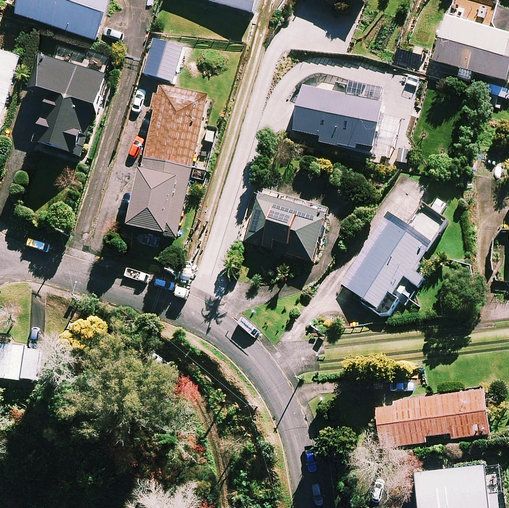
[(6,0),(5,3),(16,7),(14,13),(94,39),(106,0),(6,0)]
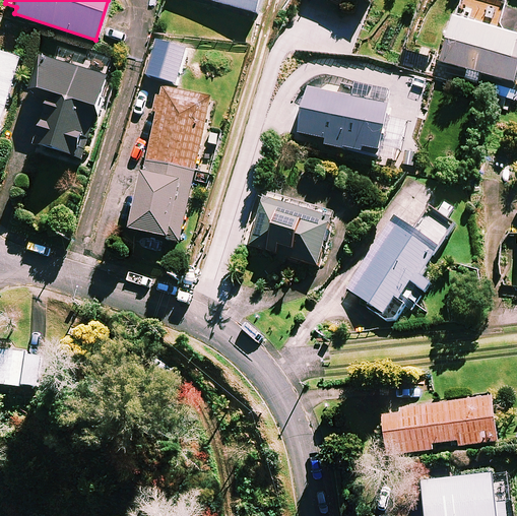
[(213,0),(255,12),(259,0),(213,0)]
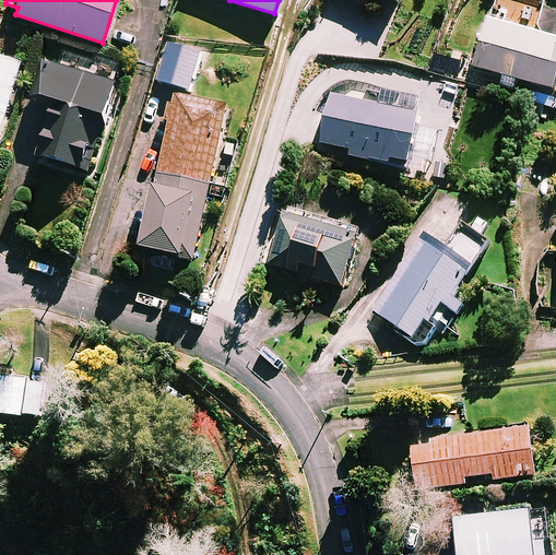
[(555,67),(555,37),(482,16),(469,63),(551,87),(555,67)]
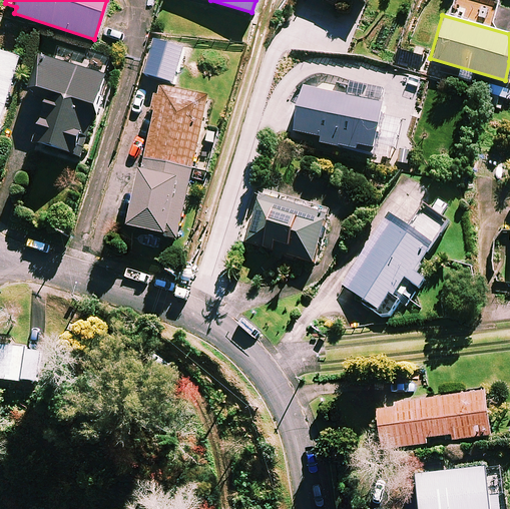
[(0,114),(18,55),(0,49),(0,114)]
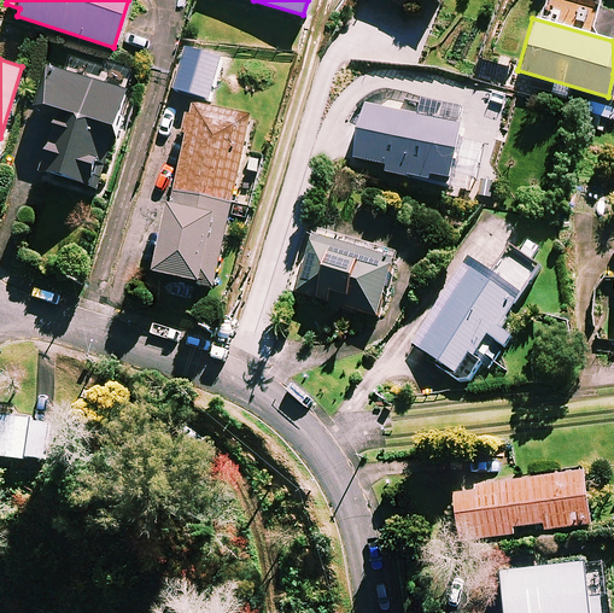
[(128,92),(51,68),(39,106),(58,112),(41,168),(94,185),(111,132),(115,133),(128,92)]
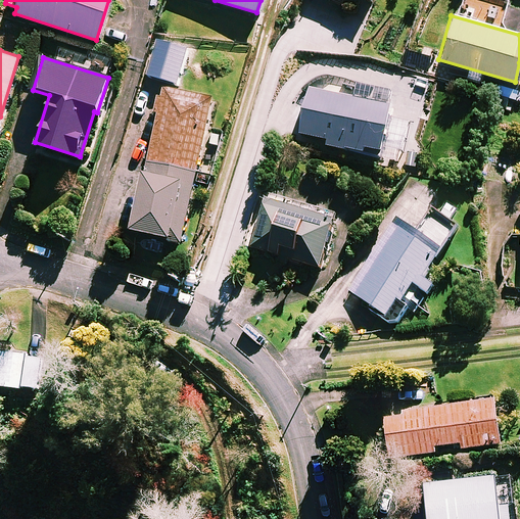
[(390,103),(308,84),(297,131),(326,137),(325,142),(379,154),(390,103)]
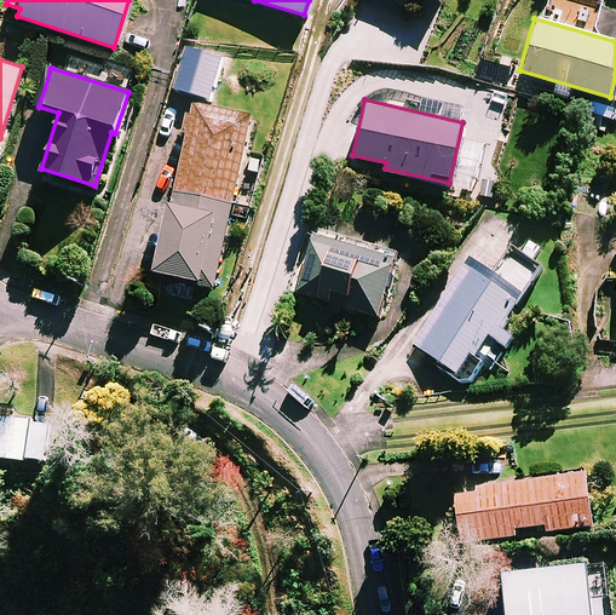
[(248,116),(191,104),(167,216),(165,216),(153,271),(213,283),(248,116)]
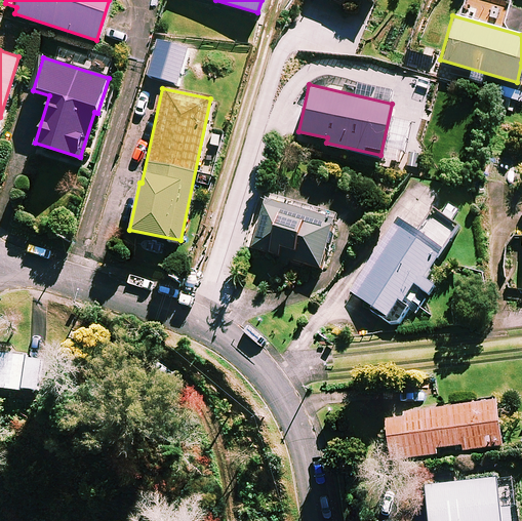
[(438,196),(410,177),(392,205),(397,209),(389,223),(393,225),(348,289),(395,322),(407,304),(413,308),(432,282),(423,275),(455,227),(429,208),(438,196)]
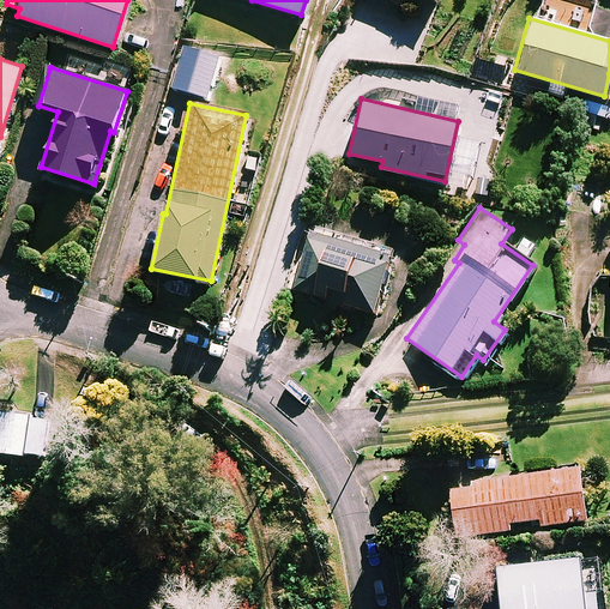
[(379,251),(309,230),(293,287),(325,296),(327,288),(337,290),(334,301),(373,313),(388,261),(376,259),(379,251)]
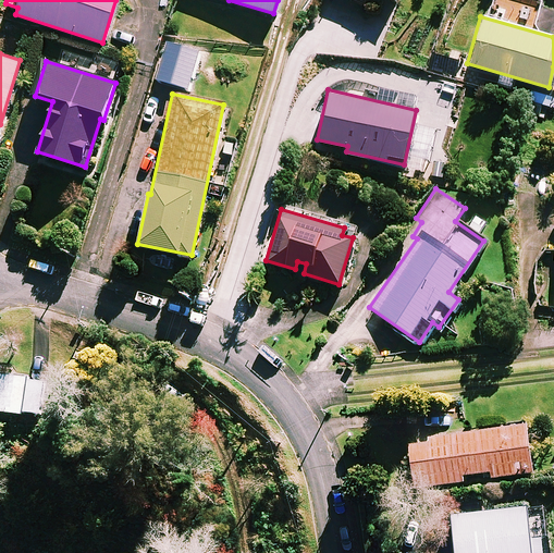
[(9,372),(10,360),(0,359),(0,407),(38,413),(41,376),(9,372)]
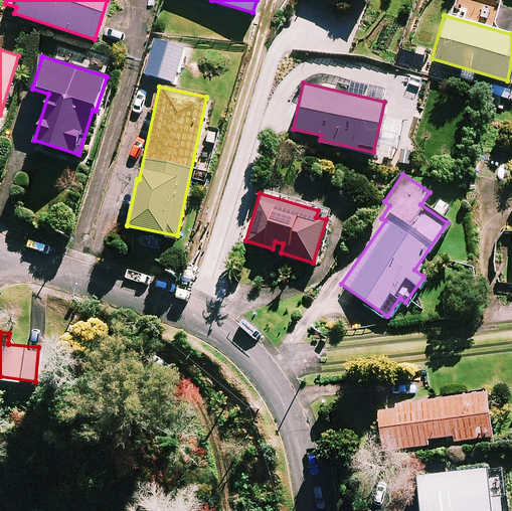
[(490,435),(485,391),(393,401),(394,406),(376,408),(381,449),(432,443),(431,437),(452,434),(453,440),(490,435)]
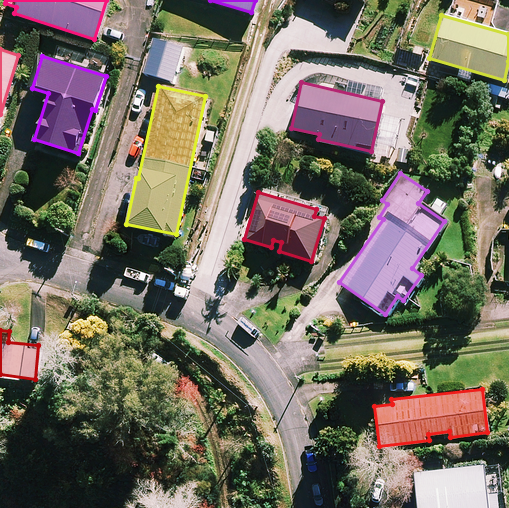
[(415,472),(418,507),(487,507),(488,507),(502,506),(498,464),(415,472)]
